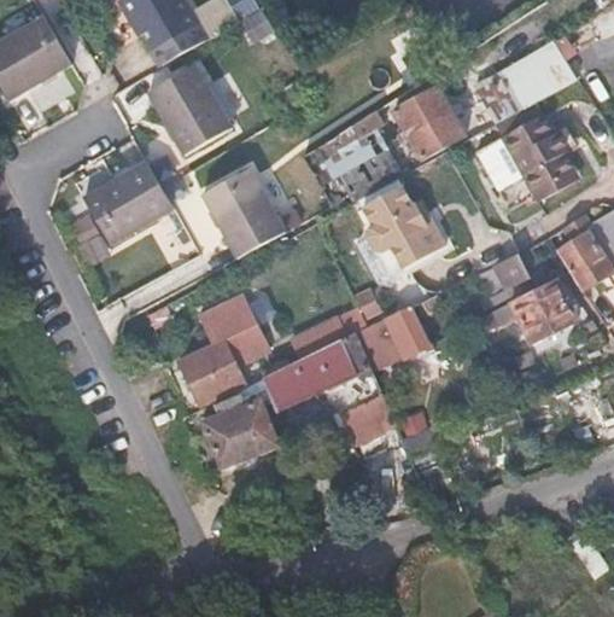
[(194,24),(180,0),(120,0),(117,3),(126,19),(132,17),(150,48),(194,24)]
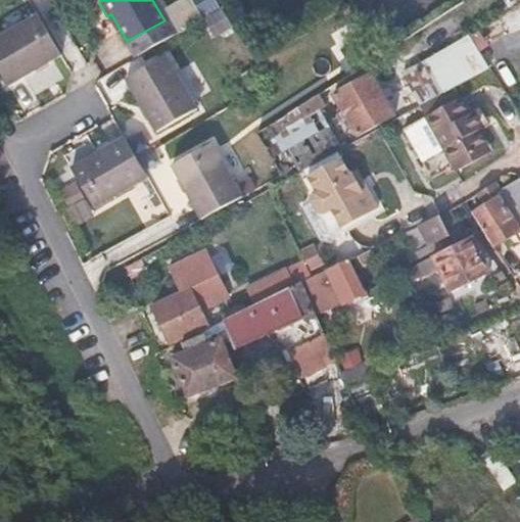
[(56,52),(34,13),(0,32),(0,80),(2,84),(56,52)]
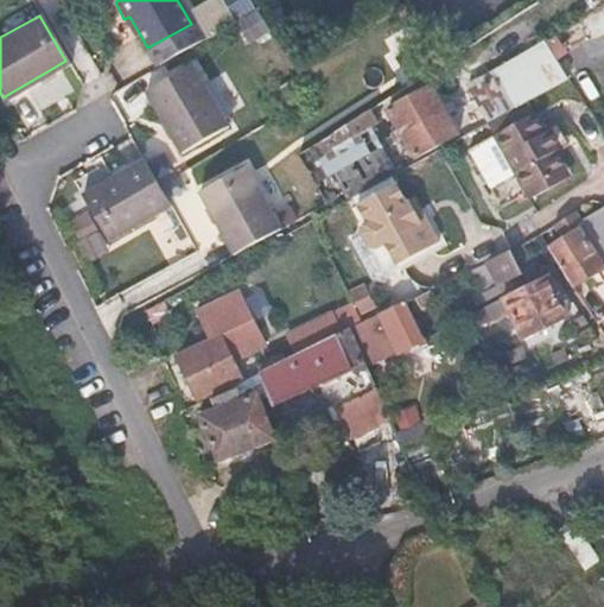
[(566,75),(541,39),(465,86),(485,121),(527,97),(566,75)]
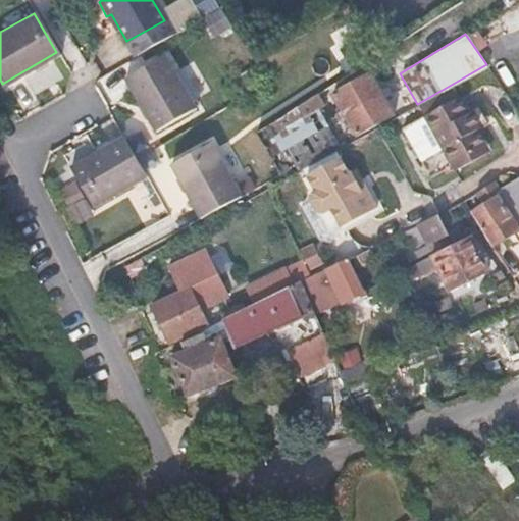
[(194,107),(162,55),(122,77),(154,129),(194,107)]
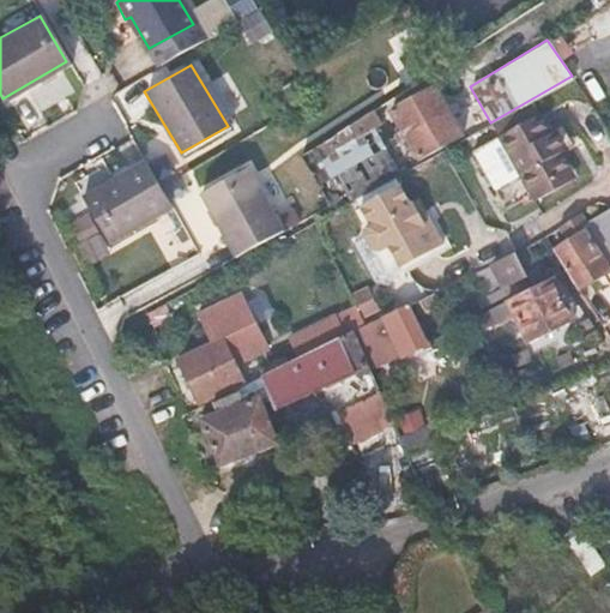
[(434,89),(427,74),(363,116),(370,131),(393,119),(390,113),(411,102),(410,100),(434,89)]
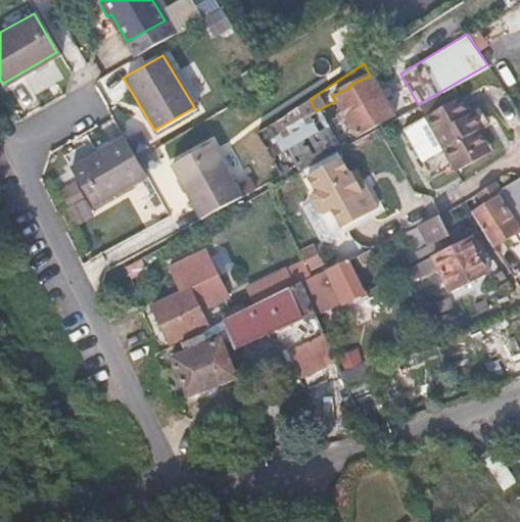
[(391,116),(370,76),(349,85),(350,87),(332,96),(335,101),(353,137),(391,116)]
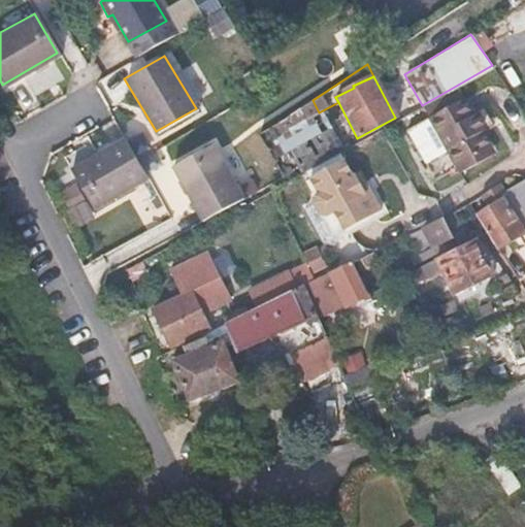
[(458,85),(422,105),(428,116),(447,150),(457,166),(492,145),(483,129),(488,126),(479,109),(473,112),(458,85)]
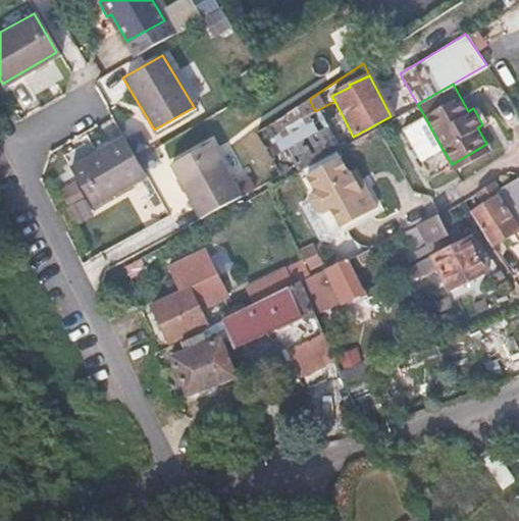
[(309,99),(255,134),(278,174),(332,144),(315,111),(309,99)]
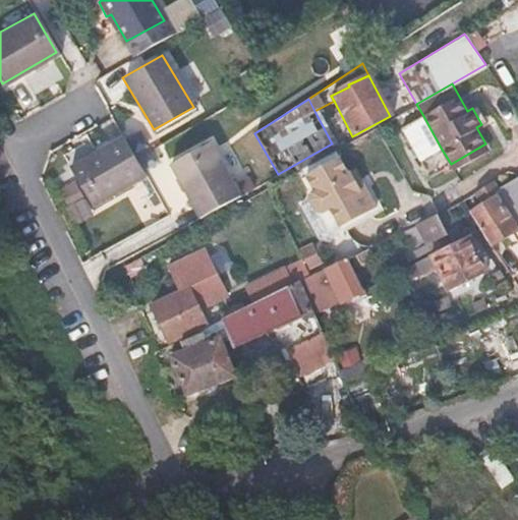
[(478,104),(472,108),(481,124),(487,120),(478,104)]
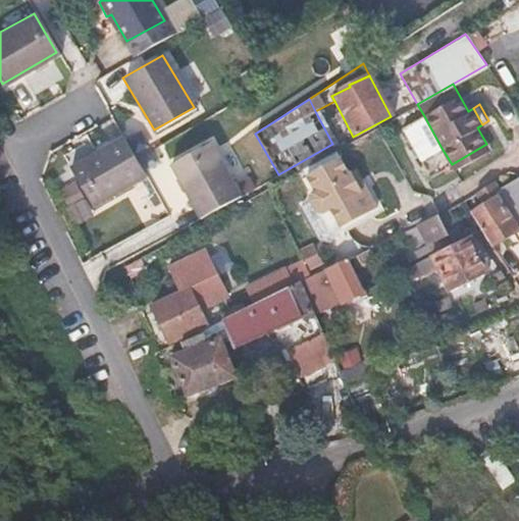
[(442,148),(423,114),(402,126),(420,160),(442,148)]
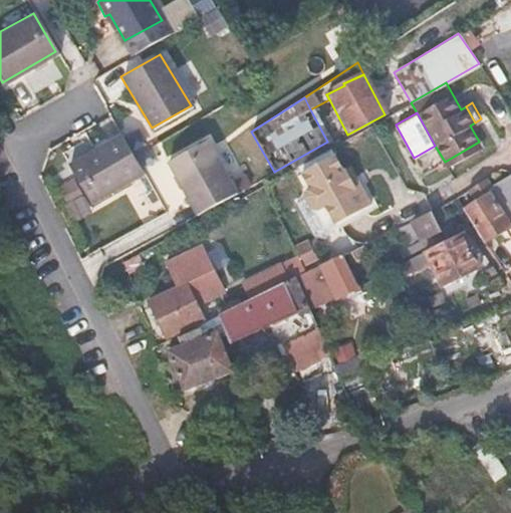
[(142,174),(132,157),(118,136),(68,166),(90,204),(142,174)]
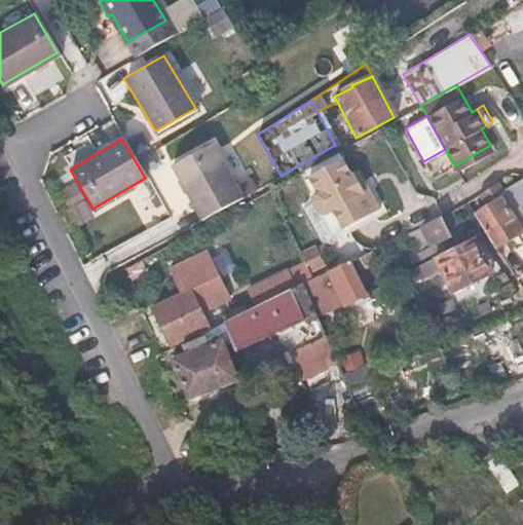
[(172,164),(201,218),(243,196),(211,142),(172,164)]
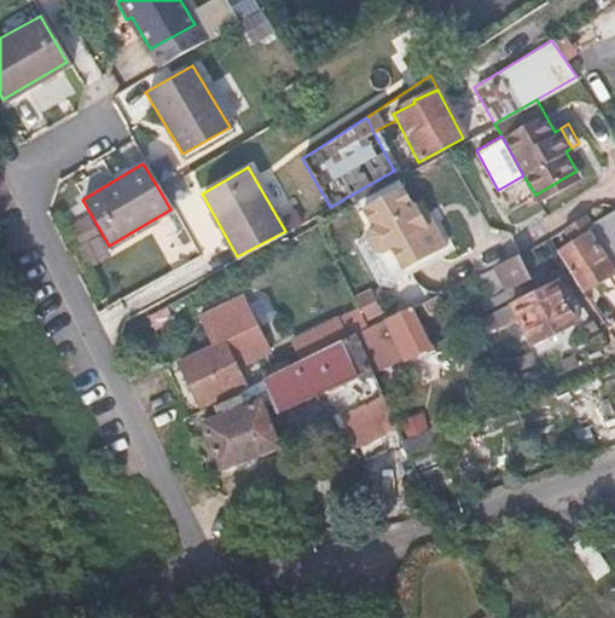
[(576,171),(535,195),(538,201),(580,177),(576,171)]
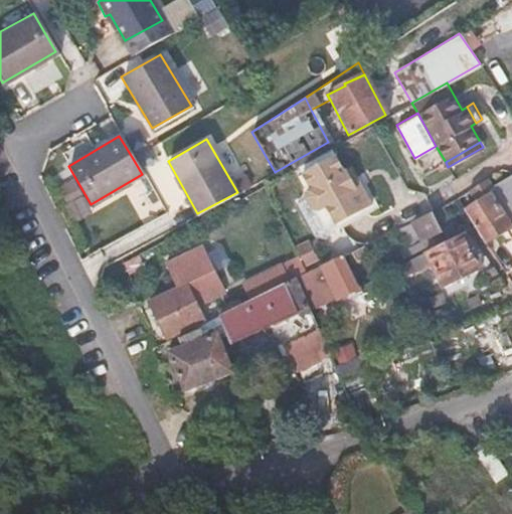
[(322,226),(329,228),(366,207),(371,204),(360,185),(355,187),(346,169),(344,170),(335,154),(303,171),(312,188),(309,189),(307,196),(322,226)]
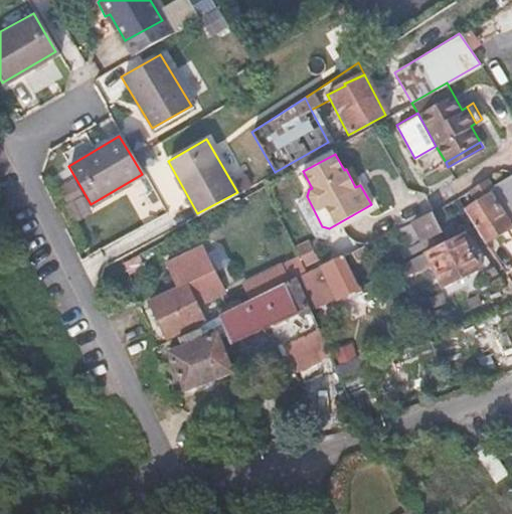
[(351,166),(346,169),(355,187),(360,185),(351,166)]
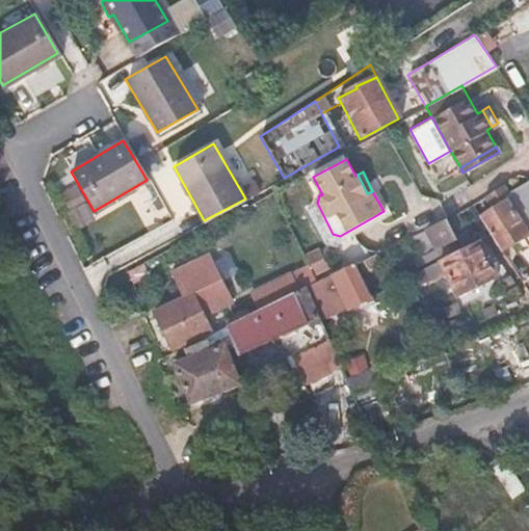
[(501,249),(501,250),(528,230),(528,177),(507,191),(504,186),(485,197),(493,209),(480,216),(492,235),(501,249)]
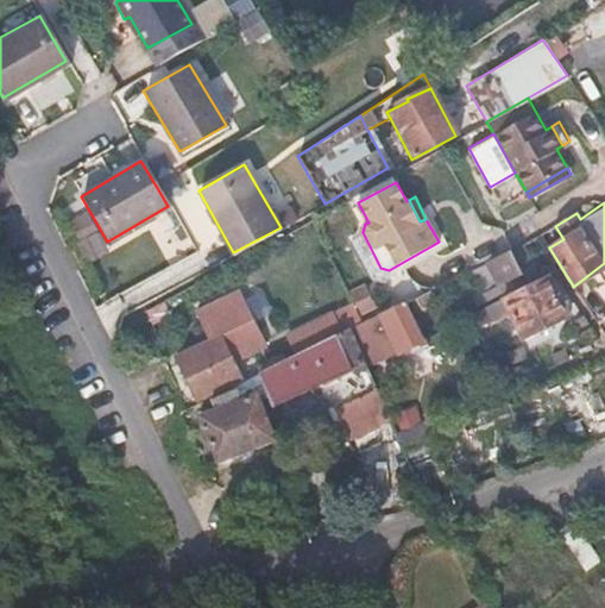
[(510,251),(500,256),(491,261),(486,263),(498,286),(500,292),(536,275),(522,245),(510,251)]
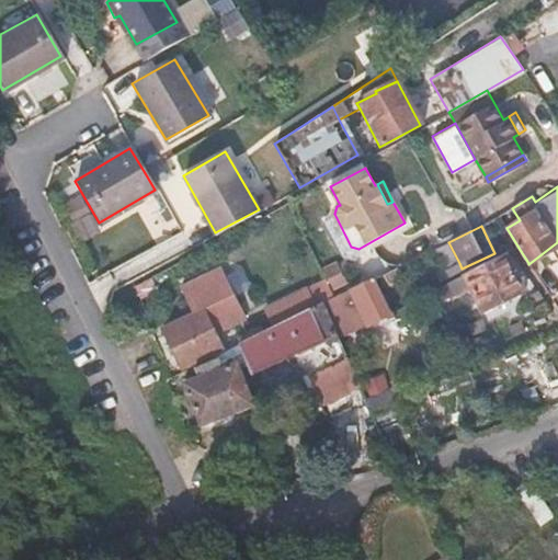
[(504,254),(465,274),(473,288),(484,311),(523,293),(504,254)]
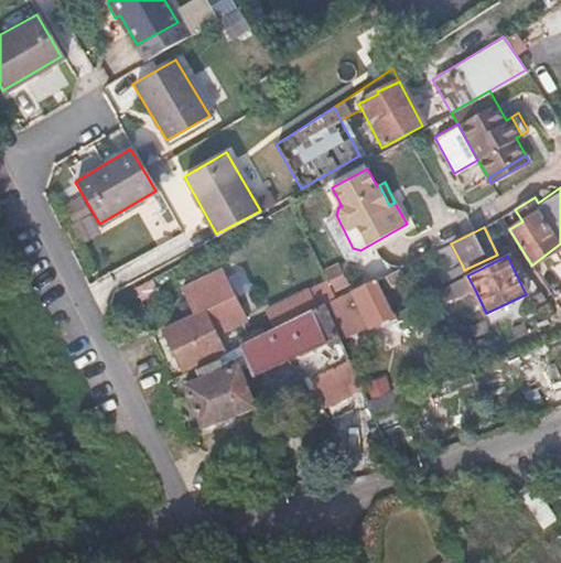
[(380,278),(385,287),(402,278),(398,269),(380,278)]
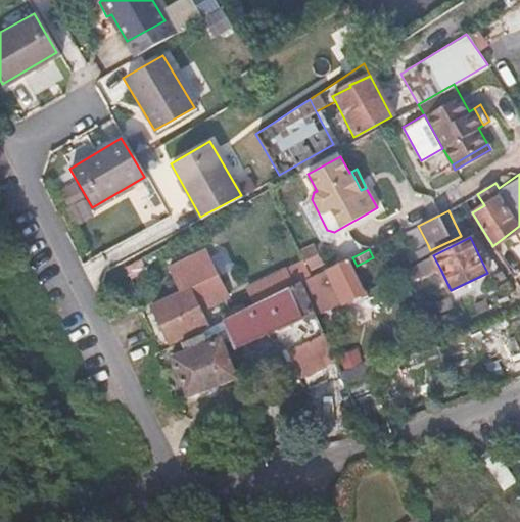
[(433,255),(416,264),(421,274),(423,277),(440,269),(433,255)]
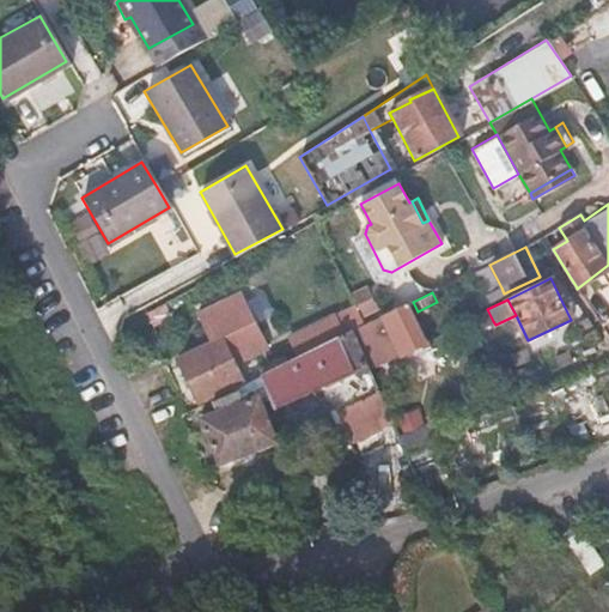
[(406,304),(379,317),(365,325),(383,363),(384,365),(403,355),(425,344),(424,340),(406,304)]
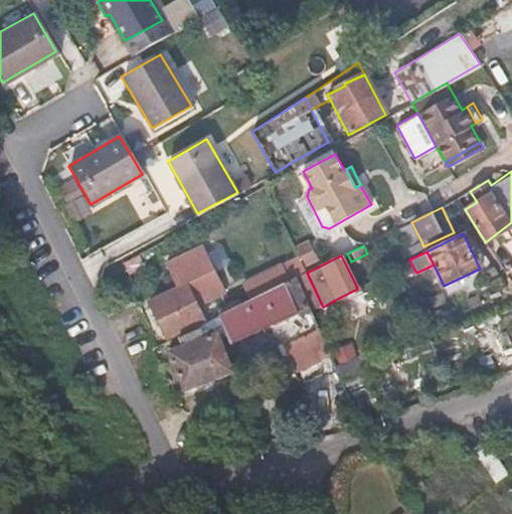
[(300,257),(282,266),(289,282),(295,279),(307,273),(300,257)]
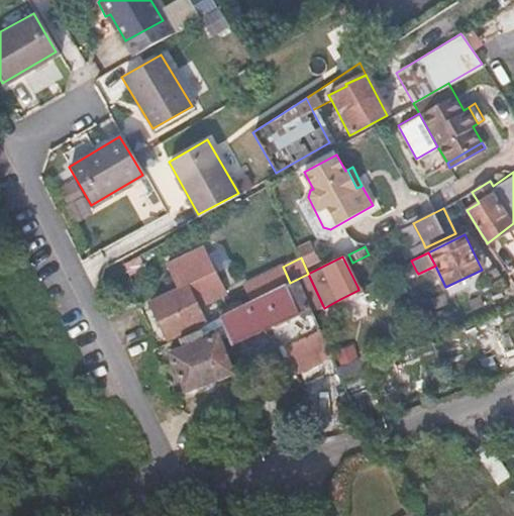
[(416,271),(411,261),(396,268),(401,279),(416,271)]
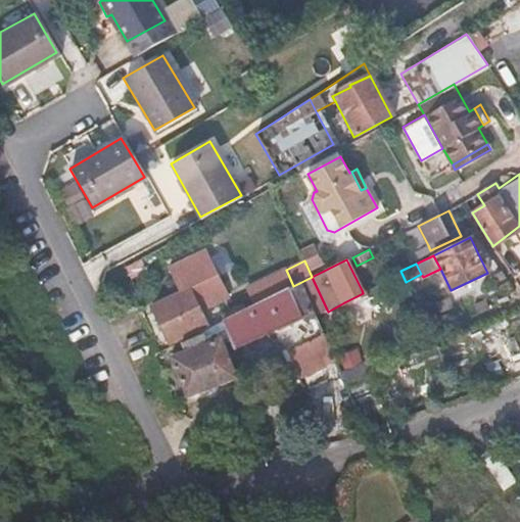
[(286,270),(246,288),(254,304),(293,286),(286,270)]
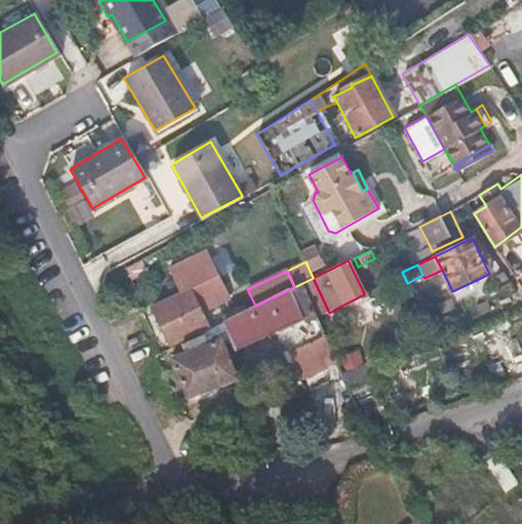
[(313,278),(300,284),(316,316),(328,311),(313,278)]
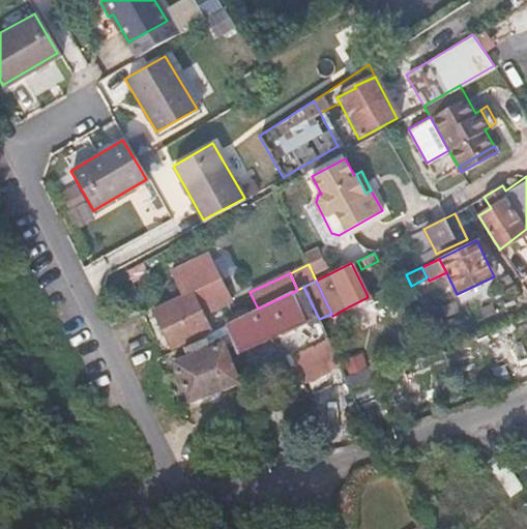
[(291,355),(302,380),(340,362),(319,319),(303,287),(297,290),(258,309),(245,315),(226,324),(224,325),(235,350),(272,332),(291,355)]
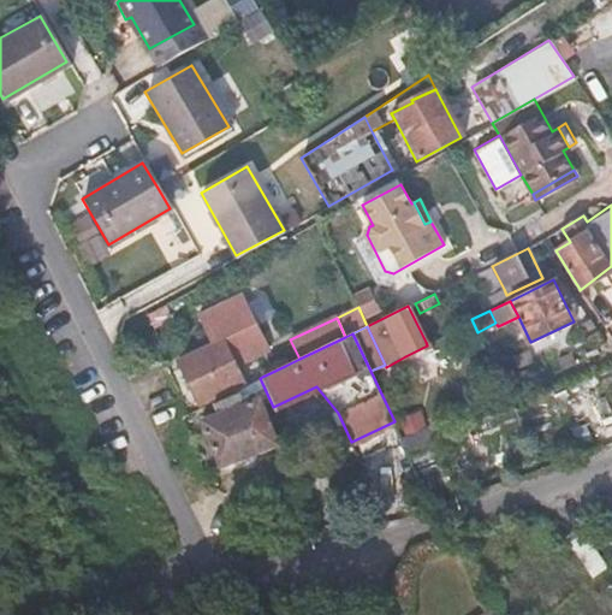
[(241,384),(221,342),(178,362),(198,406),(241,384)]
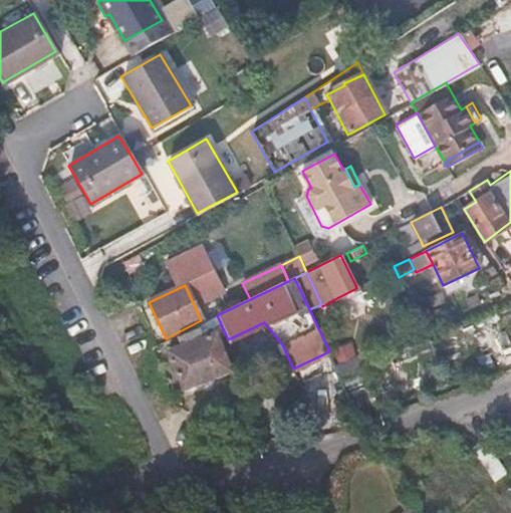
[(99,301),(107,317),(115,312),(107,297),(99,301)]
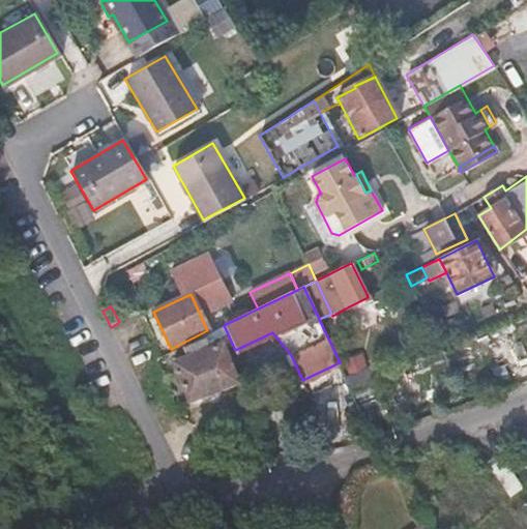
[(215,375),(222,390),(239,383),(223,343),(203,351),(199,343),(188,347),(192,355),(172,362),(188,404),(205,398),(199,382),(215,375)]
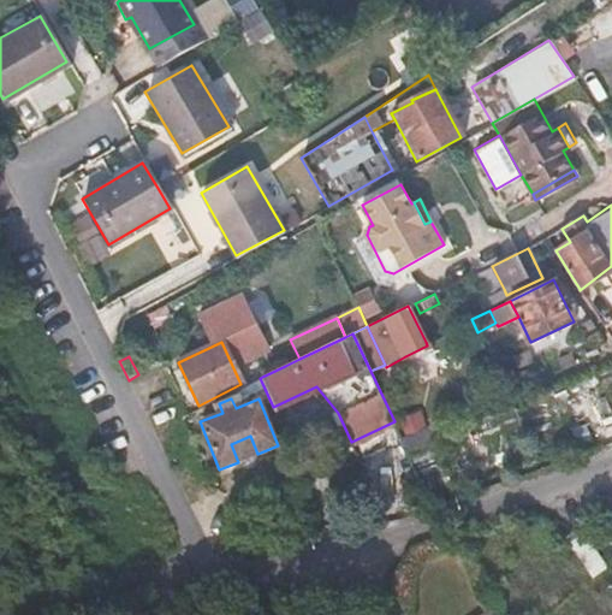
[(238,462),(257,454),(250,436),(231,444),(238,462)]
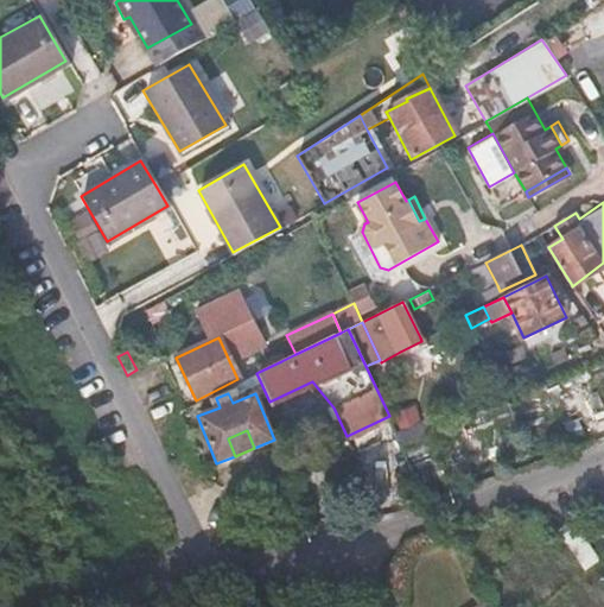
[(580,573),(596,563),(583,542),(567,551),(580,573)]
